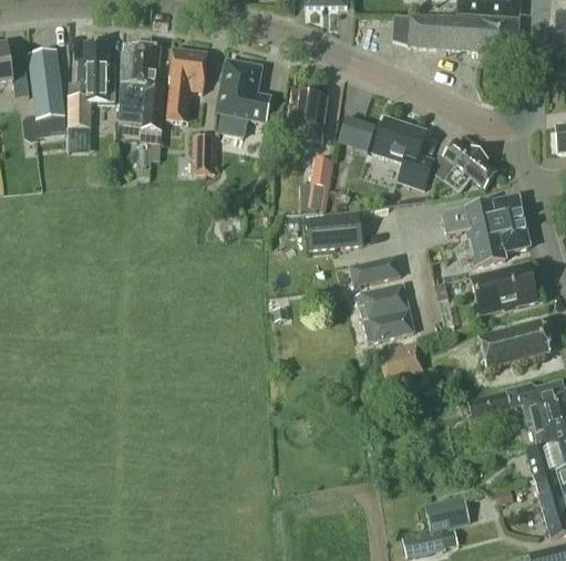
[(462,0),(462,12),(520,16),(520,0),(462,0)]
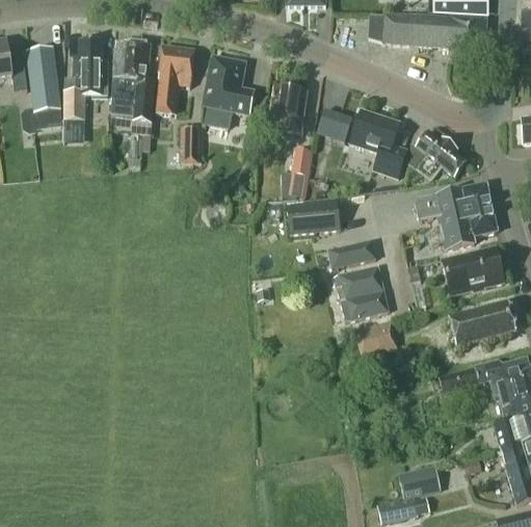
[(530,12),(522,12),(520,51),(530,51),(530,12)]
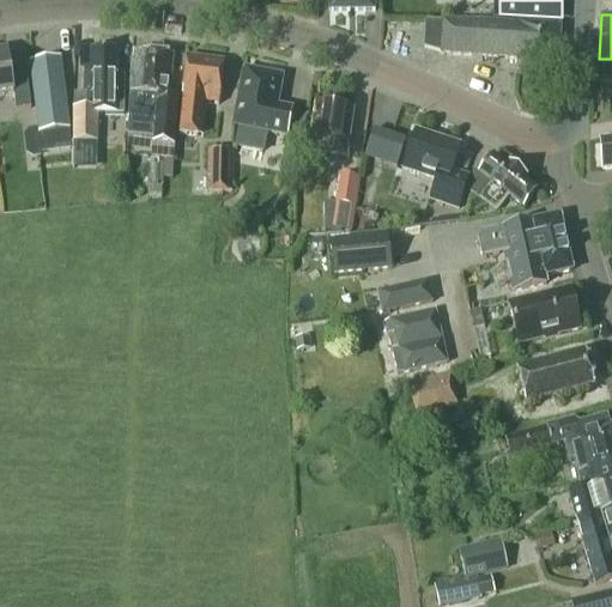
[(424,43),(441,48),(441,50),(517,55),(516,66),(559,68),(562,23),(470,17),(425,16),(424,43)]
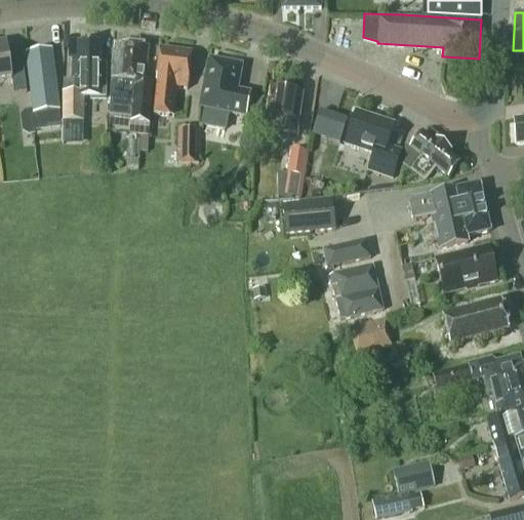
[(8,38),(0,39),(0,78),(13,76),(15,90),(28,88),(23,52),(10,54),(8,38)]
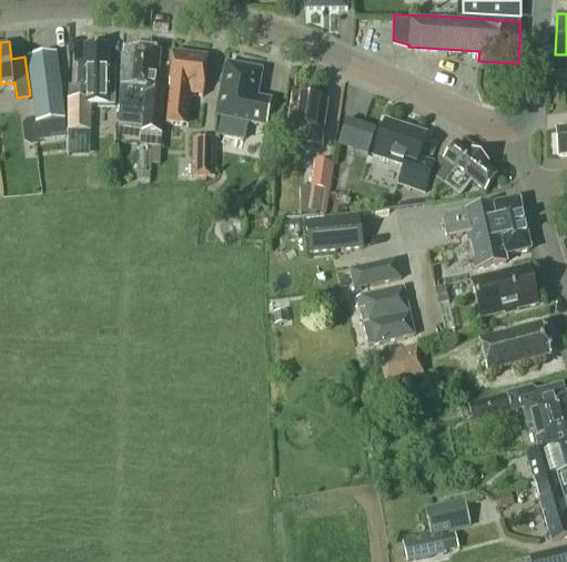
[(111,41),(84,41),(84,58),(79,58),(79,83),(81,83),(81,96),(69,96),(69,129),(92,129),(92,101),(117,101),(117,63),(110,63),(111,41)]
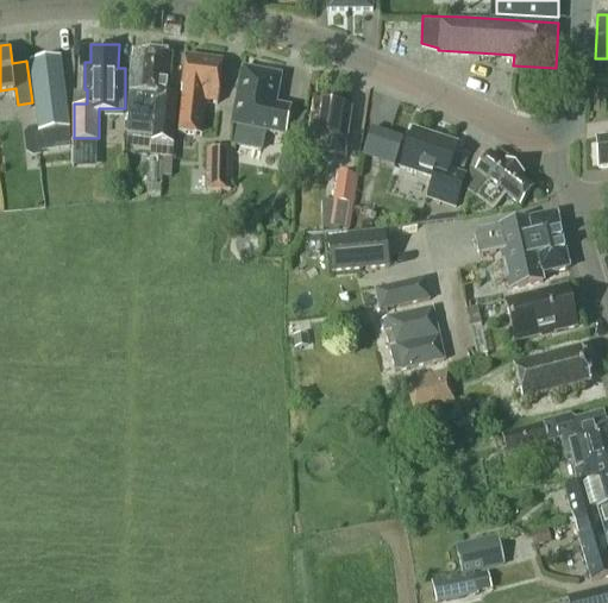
[(133,45),(130,129),(155,131),(154,143),(174,145),(179,104),(164,101),(167,77),(170,77),(174,50),(133,45)]
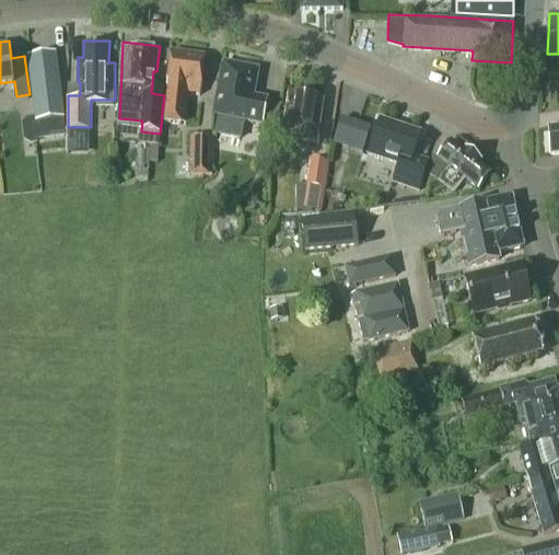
[(198,85),(204,51),(171,47),(167,85),(163,112),(178,114),(179,83),(198,85)]
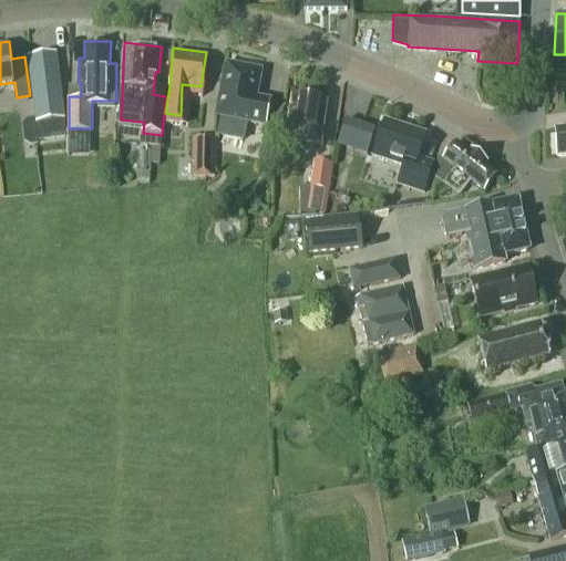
[(37,118),(64,115),(57,49),(29,52),(37,118)]
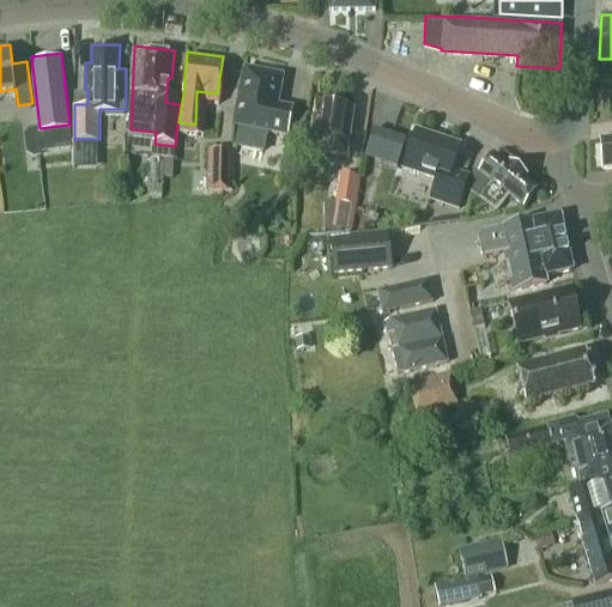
[(278,99),(283,72),(244,65),(240,95),(244,96),(240,137),(259,140),(261,127),(289,132),(286,139),(302,143),(307,111),(294,108),(295,103),(278,99)]
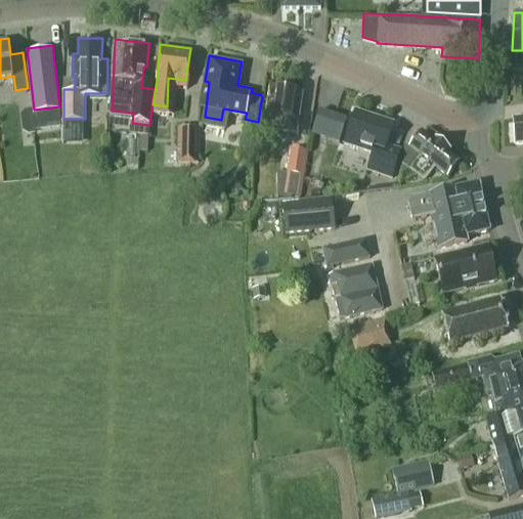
[(302,90),(270,86),(264,126),(297,131),(302,90)]
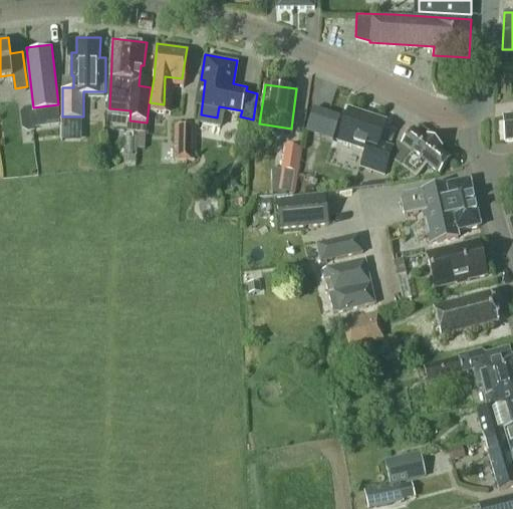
[(348,105),(337,138),(365,147),(360,162),(386,170),(394,144),(380,140),(388,117),(348,105)]
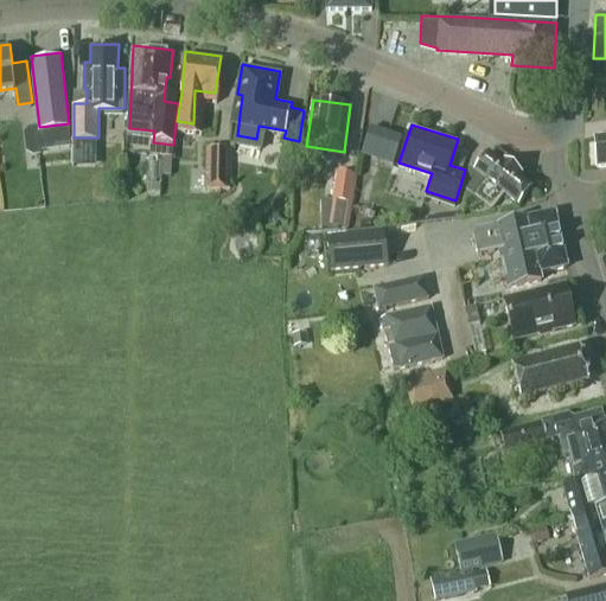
[(605,132),(595,134),(598,164),(605,161),(605,132)]
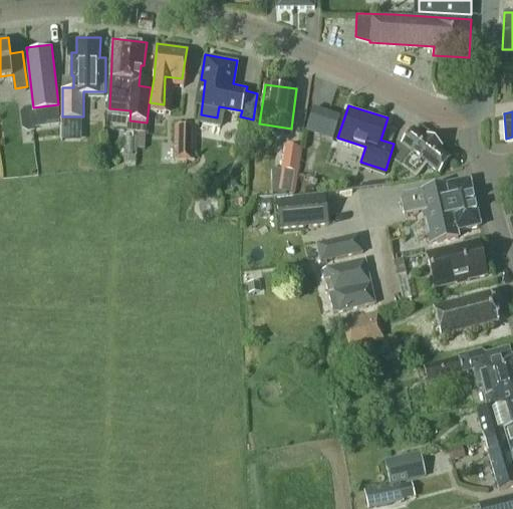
[(175,121),(174,157),(196,157),(197,121),(175,121)]
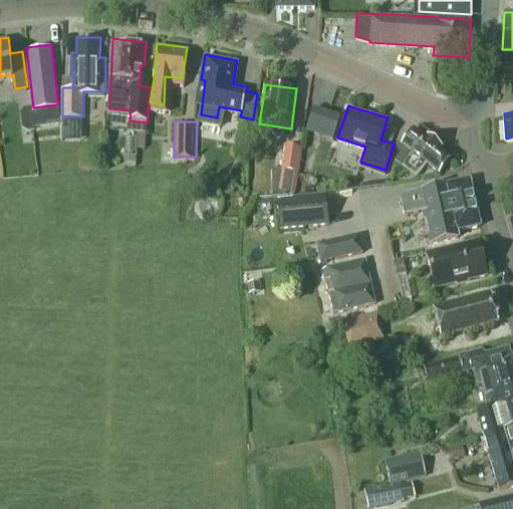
[(426,136),(414,128),(402,143),(413,150),(403,163),(417,174),(427,161),(438,171),(450,155),(440,148),(442,145),(428,134),(426,136)]
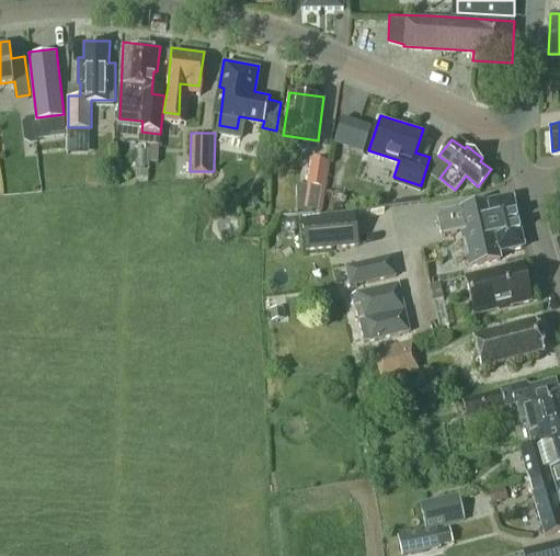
[(330,157),(310,155),(307,181),(304,181),(304,190),(297,190),(298,210),(326,208),(326,190),(326,185),(330,157)]
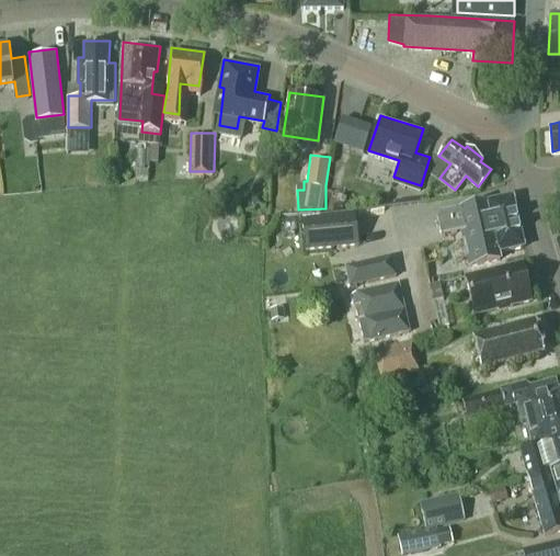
[(524,244),(513,194),(442,210),(440,216),(443,233),(463,228),(469,263),(501,257),(500,249),(524,244)]
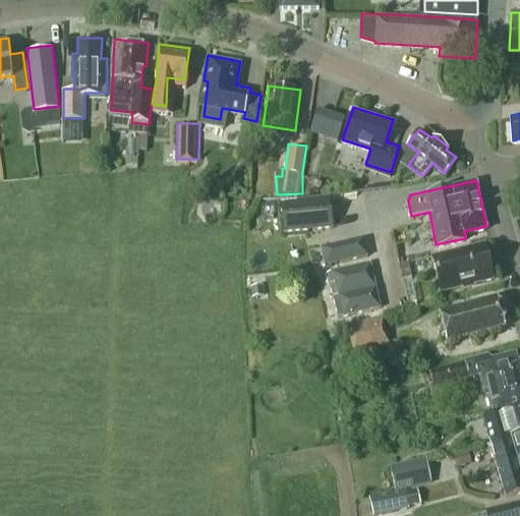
[(330,196),(281,203),(284,230),(333,224),(330,196)]
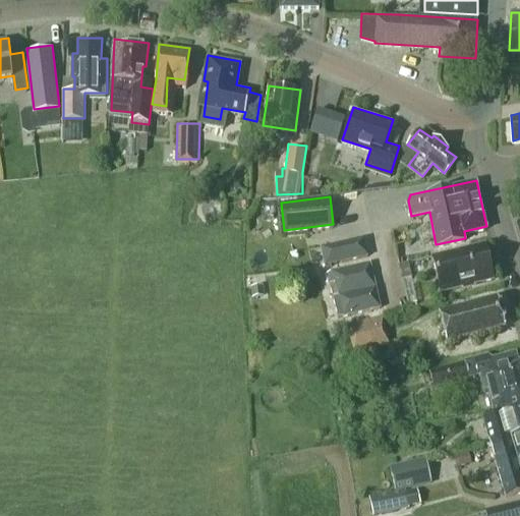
[(369,252),(364,233),(320,243),(324,263),(369,252)]
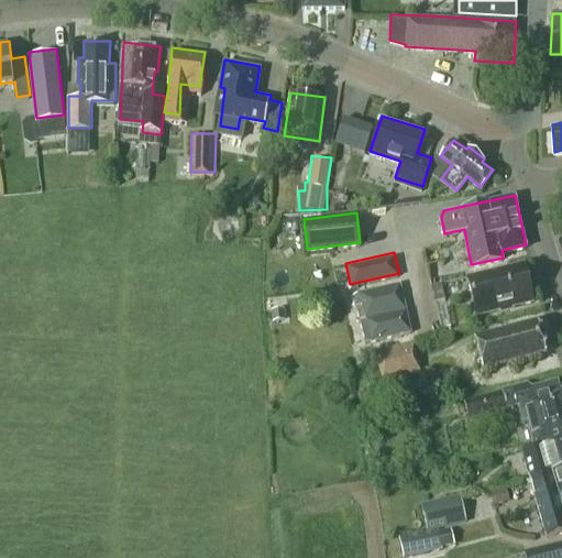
[(476,314),(533,298),(525,262),(507,266),(506,264),(482,270),(483,272),(467,276),(476,314)]
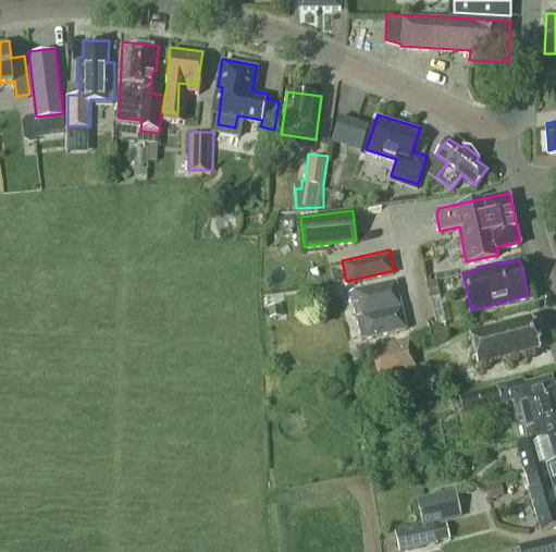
[(407,326),(396,277),(349,287),(360,338),(407,326)]
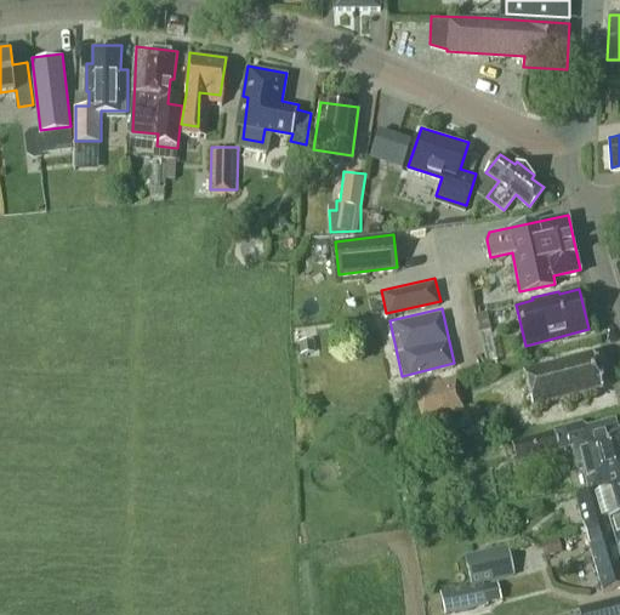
[(313,348),(312,337),(302,339),(303,349),(313,348)]
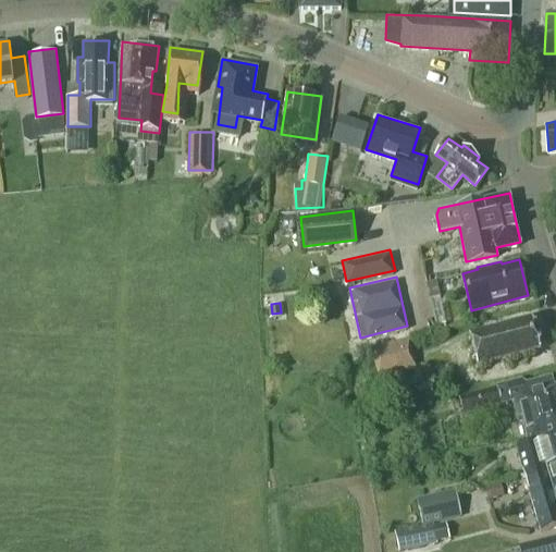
[(541,346),(533,316),(471,332),(479,363),(541,346)]
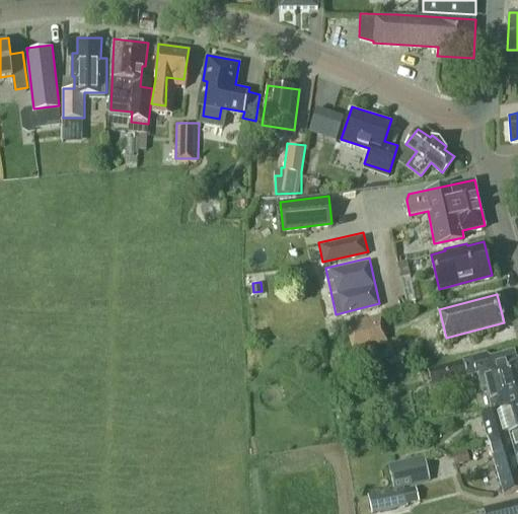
[(382,311),(346,320),(353,350),(389,341),(382,311)]
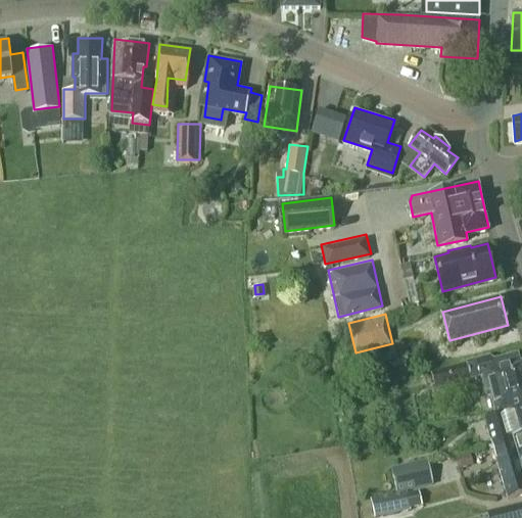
[(521,363),(518,352),(493,359),(489,355),(431,370),(436,386),(483,374),(487,390),(490,389),(496,413),(521,406),(521,363)]
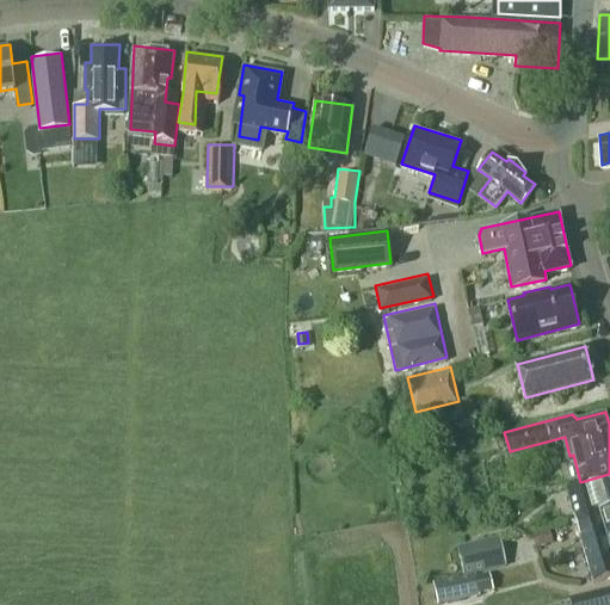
[(599,508),(609,505),(609,479),(568,491),(577,518),(599,511),(599,508)]
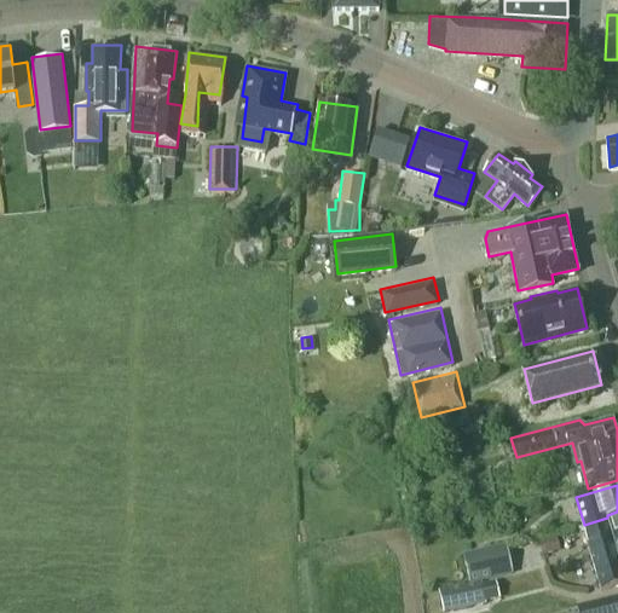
[(617,512),(607,515),(607,518),(584,525),(591,551),(616,545),(614,539),(617,538),(617,512)]
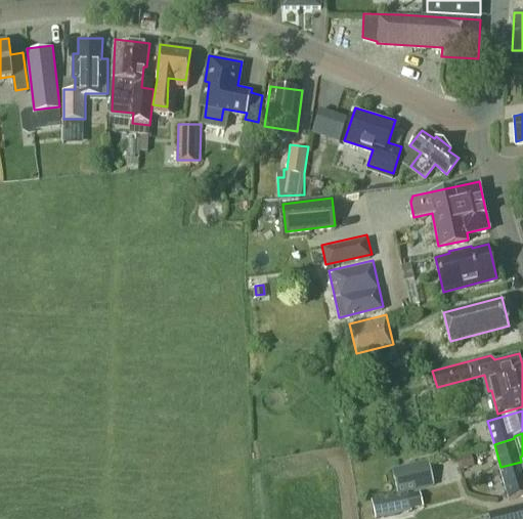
[(471,450),(458,453),(461,467),(474,464),(471,450)]
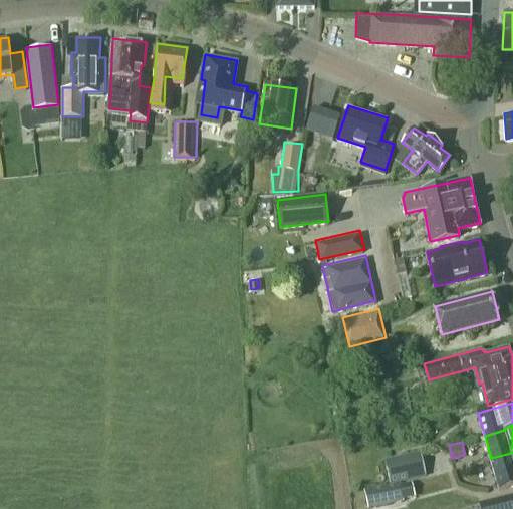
[(512,447),(510,448),(511,453),(491,458),(500,489),(512,485),(512,447)]
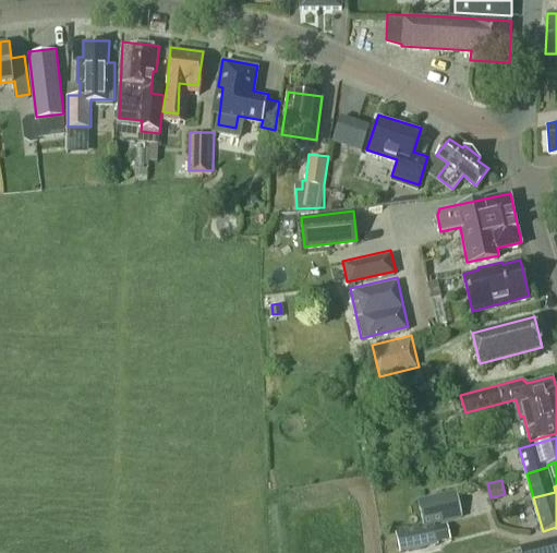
[(457,487),(418,495),(424,523),(463,515),(457,487)]
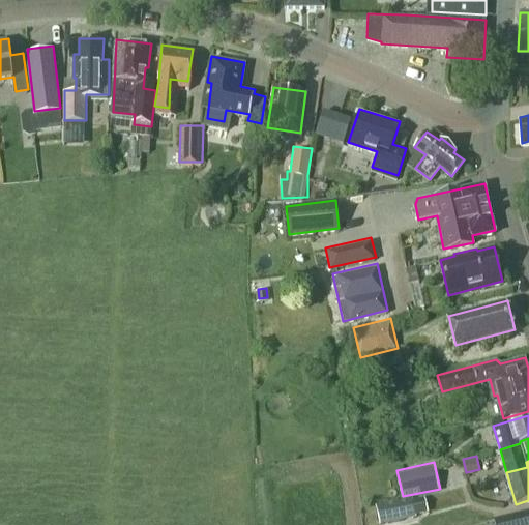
[(412,495),(376,502),(379,521),(416,514),(412,495)]
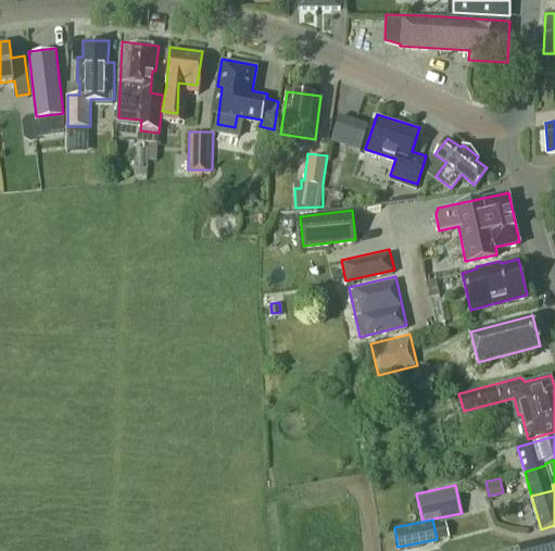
[(554,530),(517,541),(519,550),(554,550),(554,530)]
